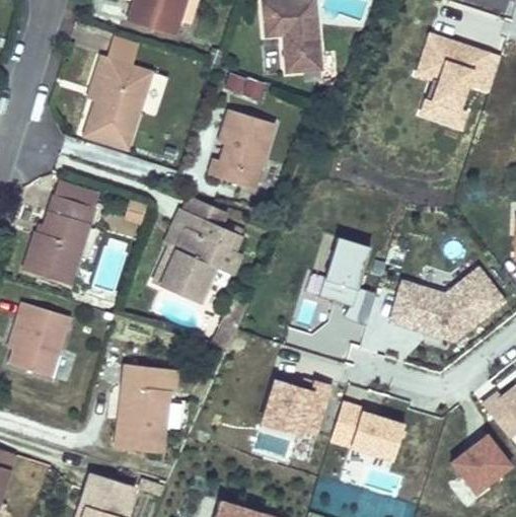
[(135,0),(130,21),(178,38),(189,0),(135,0)]
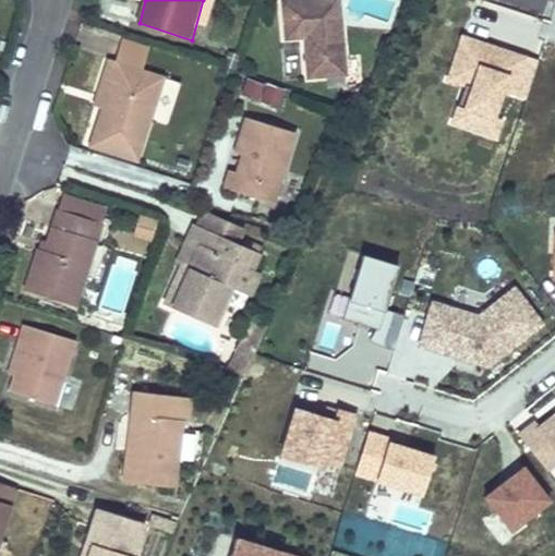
[(302,0),(284,2),(288,38),(305,37),(310,77),(347,73),(337,0),(302,0)]
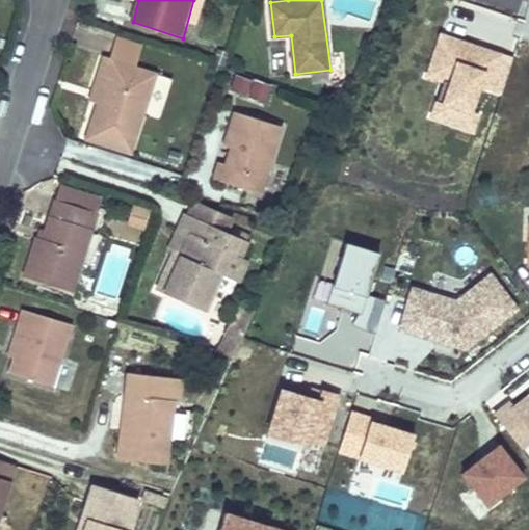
[(471,109),(480,83),(502,90),(513,56),(476,44),(475,49),(461,45),(464,40),(441,31),(432,57),(455,64),(450,80),(444,78),(437,99),(456,105),(451,121),(473,128),(478,111),(471,109)]
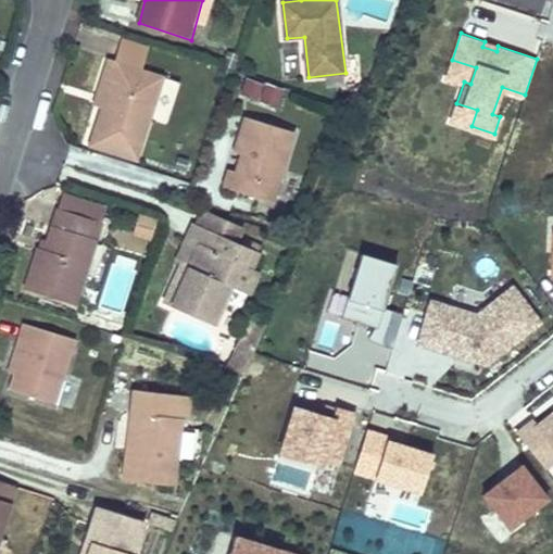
[(498,46),(485,41),(482,47),(497,51),(498,46)]
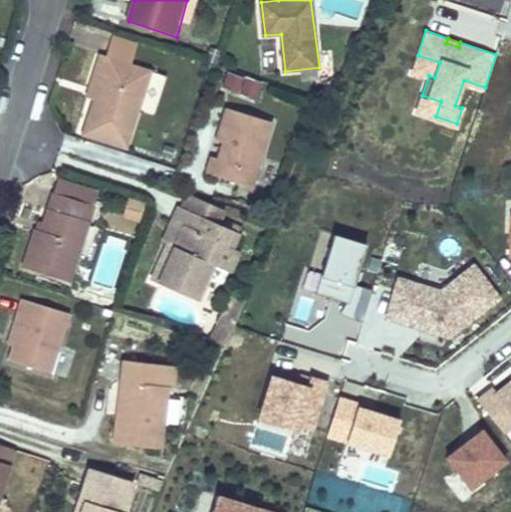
[(418,55),(413,70),(429,75),(435,77),(440,62),(418,55)]
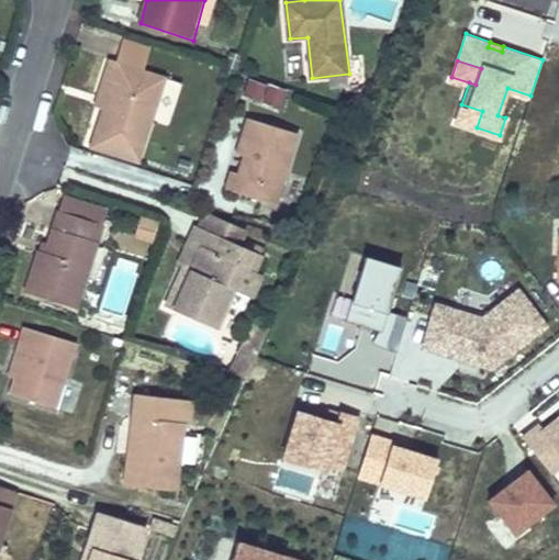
[(166,78),(111,62),(105,78),(114,81),(107,107),(94,145),(141,159),(166,78)]
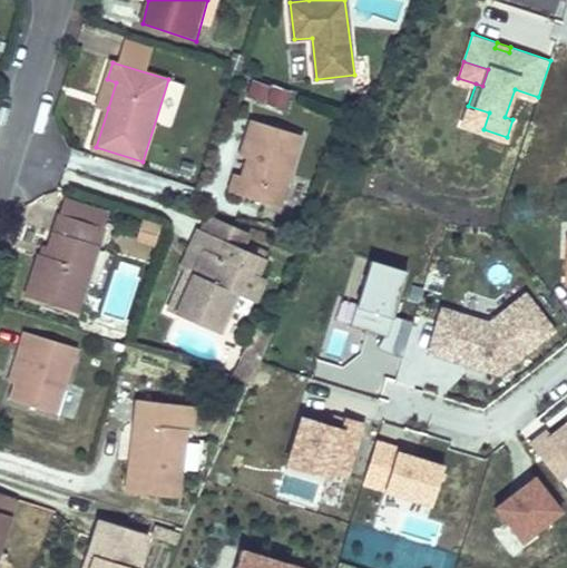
[(285,110),(292,90),(253,78),(246,97),(285,110)]
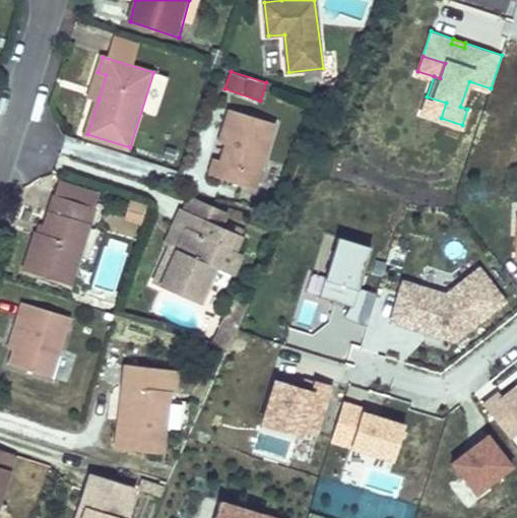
[(106,75),(98,72),(91,96),(99,99),(106,75)]
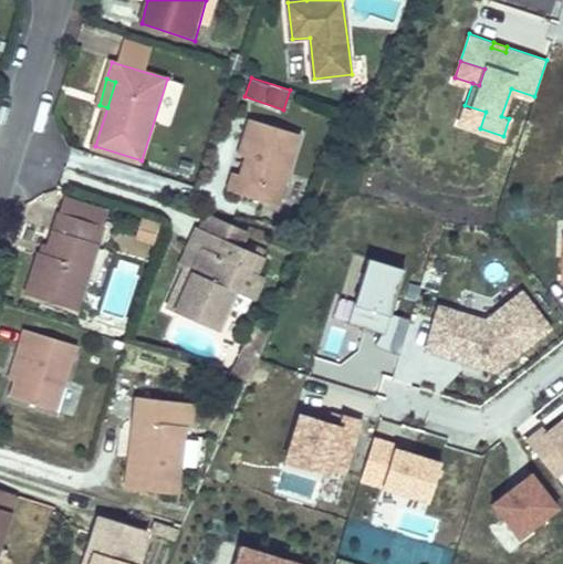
[(157,119),(173,124),(181,90),(166,86),(157,119)]
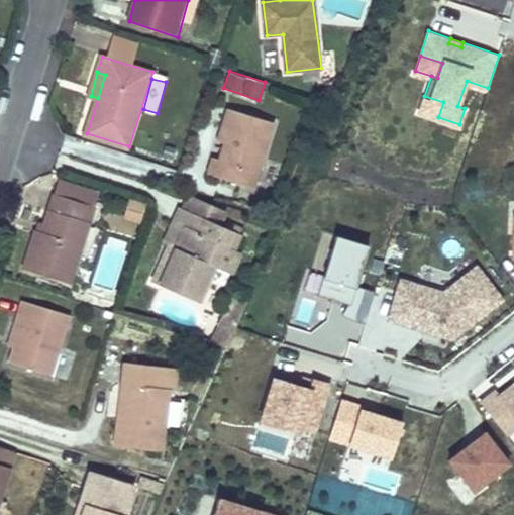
[(424,96),(419,110),(438,117),(443,102),(424,96)]
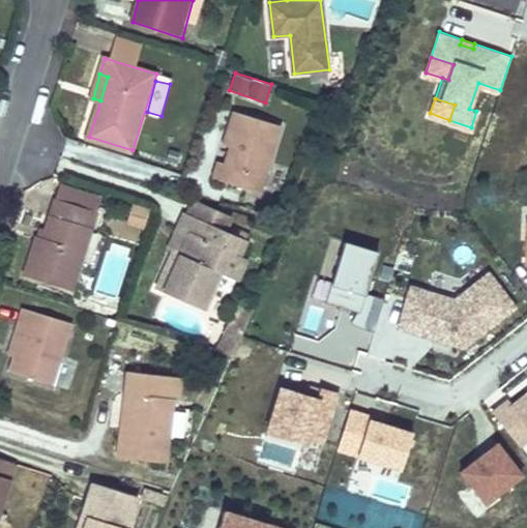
[(282,126),(236,111),(228,136),(236,139),(234,147),(229,163),(221,159),(213,178),(261,194),(282,126)]
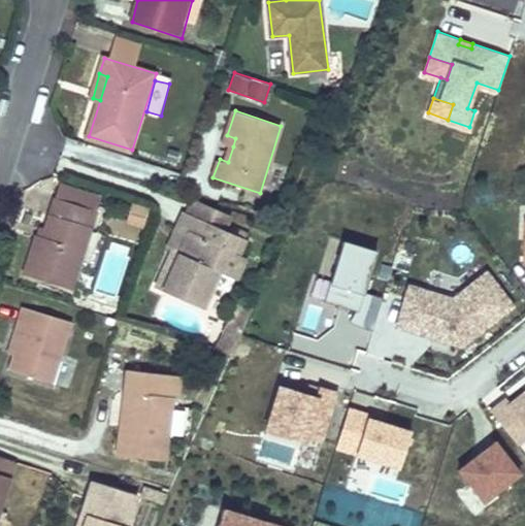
[(235,138),(227,135),(224,144),(233,146),(235,138)]
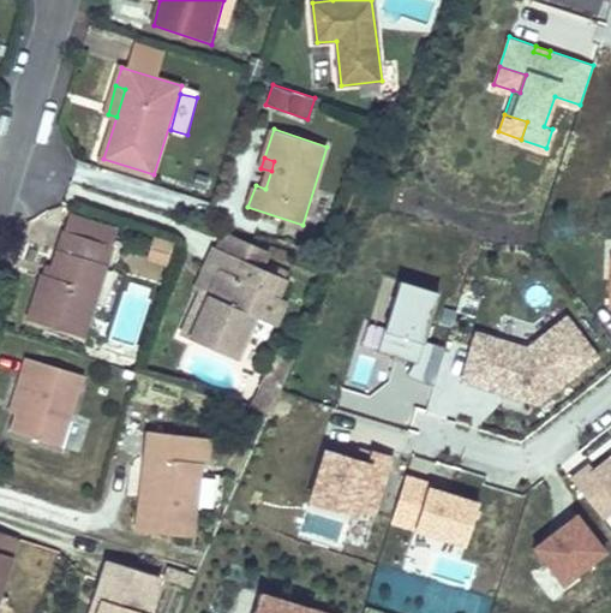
[(121,222),(73,208),(52,275),(43,272),(28,321),(84,338),(121,222)]
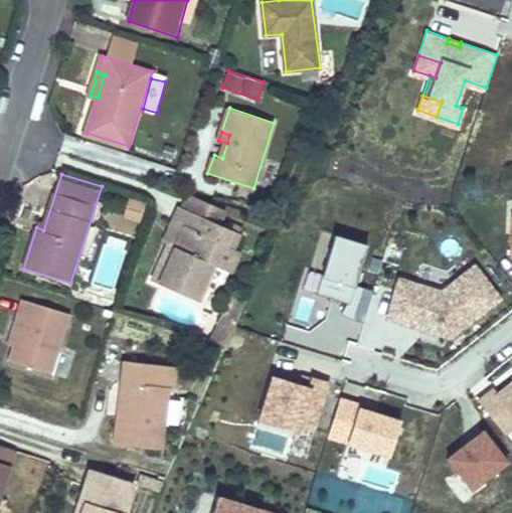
[(129,195),(119,215),(135,223),(145,203),(129,195)]
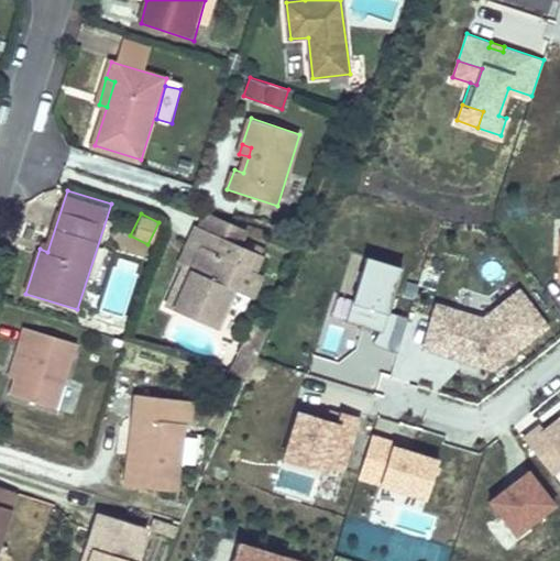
[(194,224),(177,263),(185,267),(194,271),(204,249),(217,255),(224,239),(194,224)]
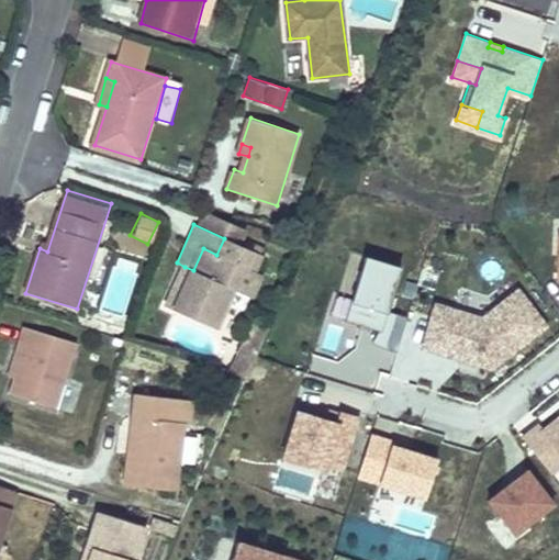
[(185,267),(167,306),(216,328),(244,267),(255,271),(261,255),(245,247),(224,238),(216,255),(203,248),(193,270),(185,267)]
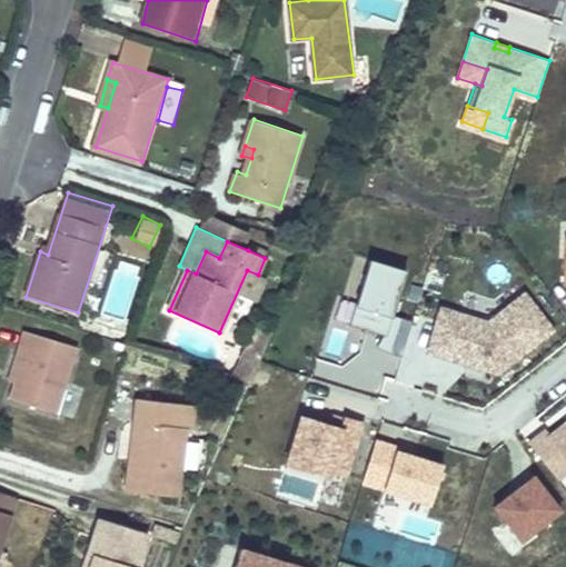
[(269,250),(250,242),(248,250),(265,258),(269,250)]
